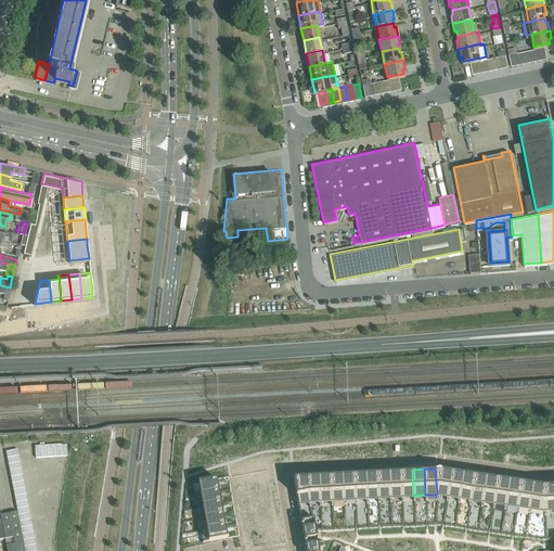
[(439,469),(435,469),(437,494),(446,495),(447,496),(450,470),(439,469)]
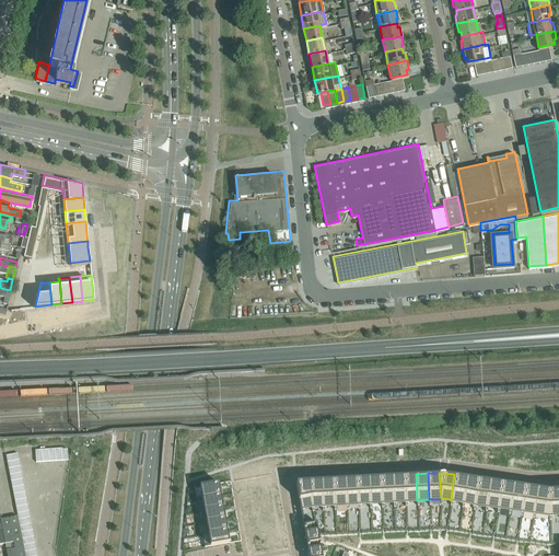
[(416,474),(404,475),(405,500),(406,500),(416,500),(417,500),(416,474)]
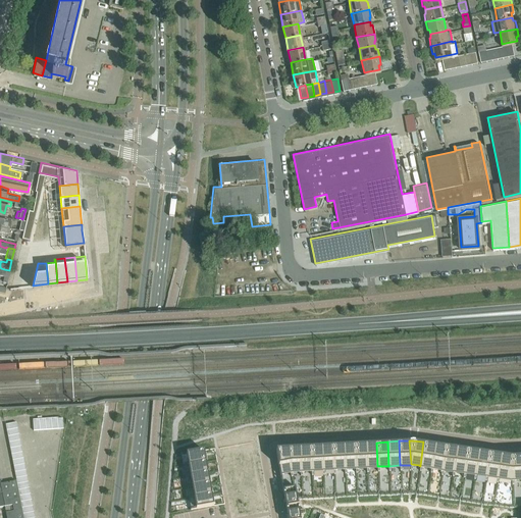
[(423,442),(420,466),(421,466),(429,467),(430,467),(434,444),(423,442)]
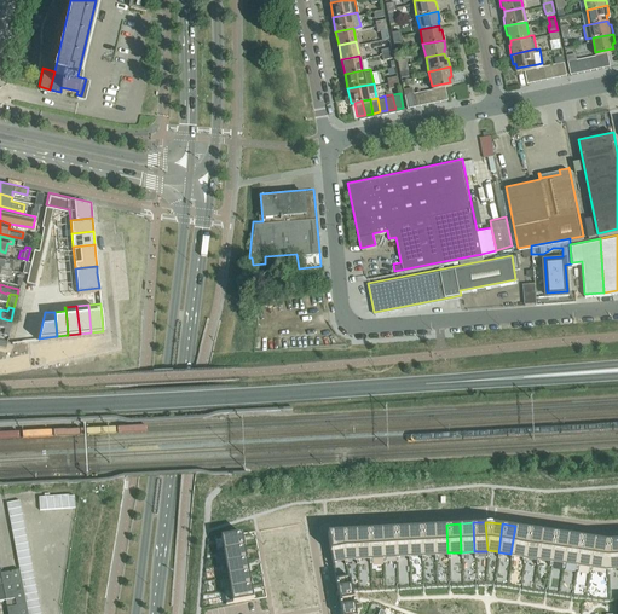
[(433,525),(420,526),(421,554),(422,554),(433,554),(434,554),(433,525)]
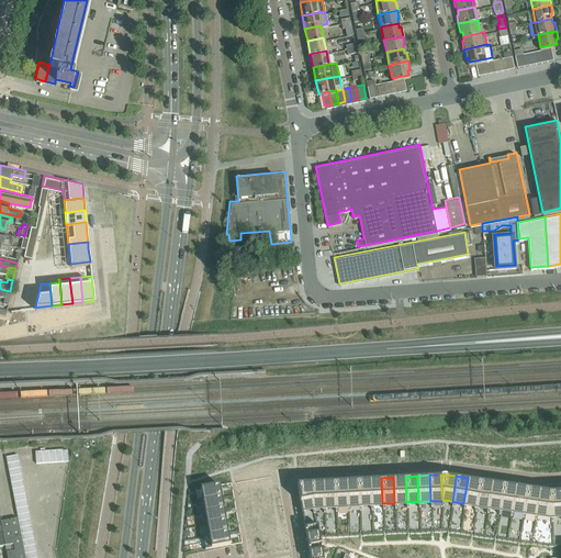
[(405,477),(393,477),(394,503),(395,503),(405,502),(406,502),(405,477)]
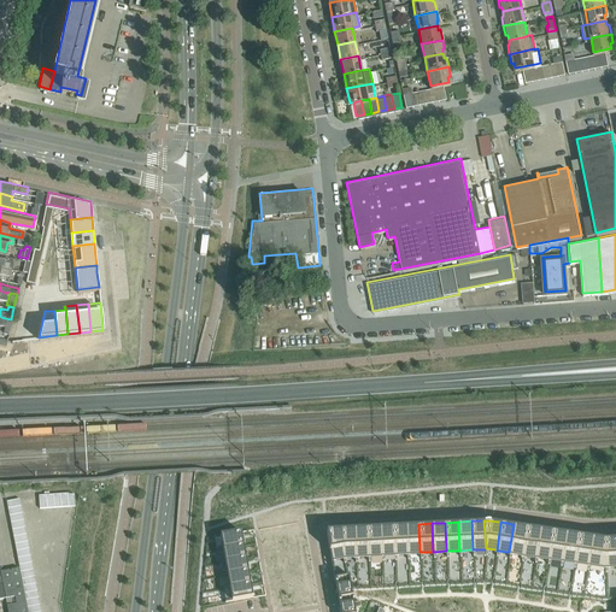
[(405,524),(392,525),(394,553),(396,553),(406,553),(405,524)]
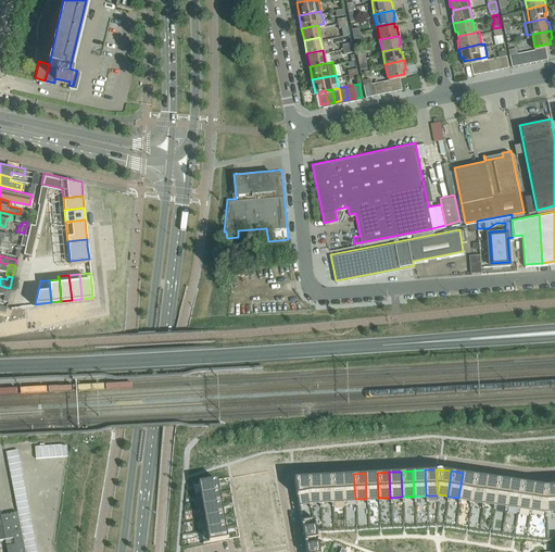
[(377,473),(365,473),(366,499),(367,499),(377,498),(378,498),(377,473)]
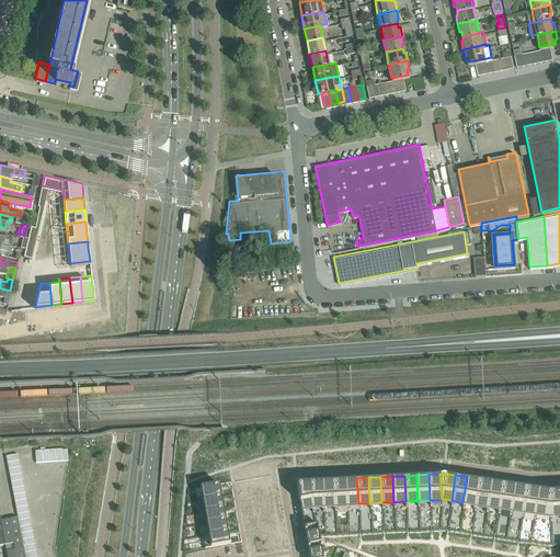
[(467,477),(463,502),(464,502),(473,504),(475,504),(478,478),(467,477)]
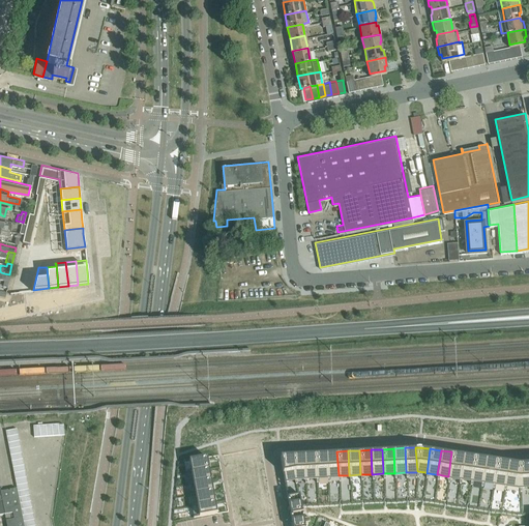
[(326,451),(315,453),(316,476),(317,476),(326,476),(327,476),(326,451)]
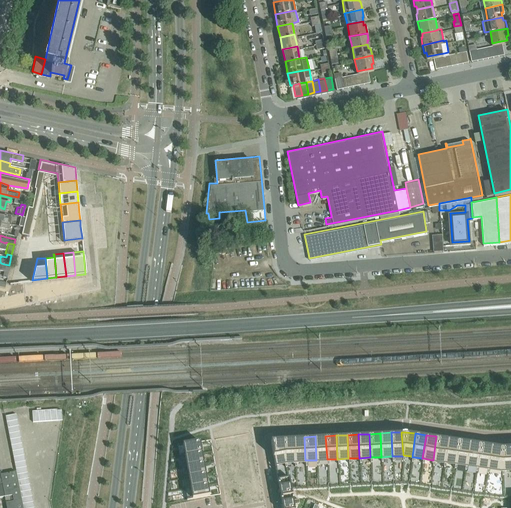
[(325,436),(315,436),(316,460),(317,460),(326,459),(327,459),(325,436)]
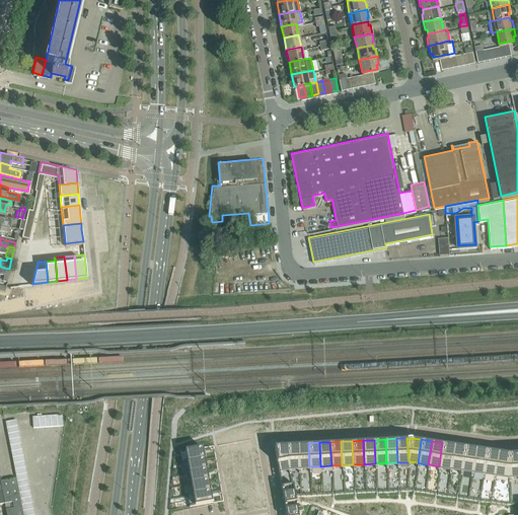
[(442,442),(439,466),(440,466),(449,467),(450,467),(453,444),(442,442)]
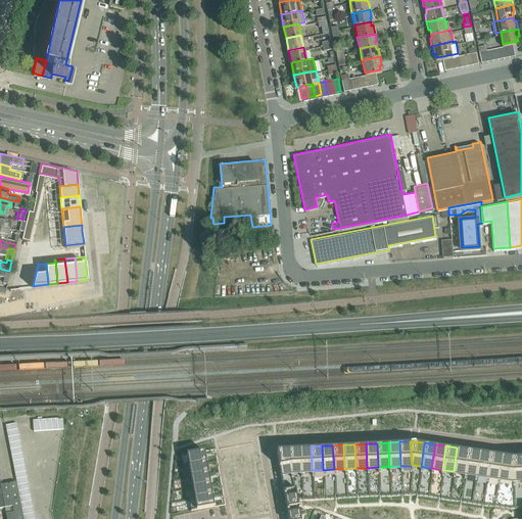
[(299,446),(287,447),(291,472),(291,471),(299,471),(300,471),(299,446)]
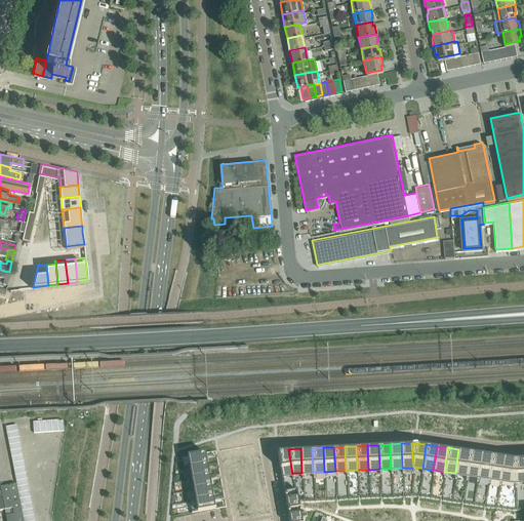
[(312,448),(300,448),(301,473),(303,473),(312,473),(313,472),(312,448)]
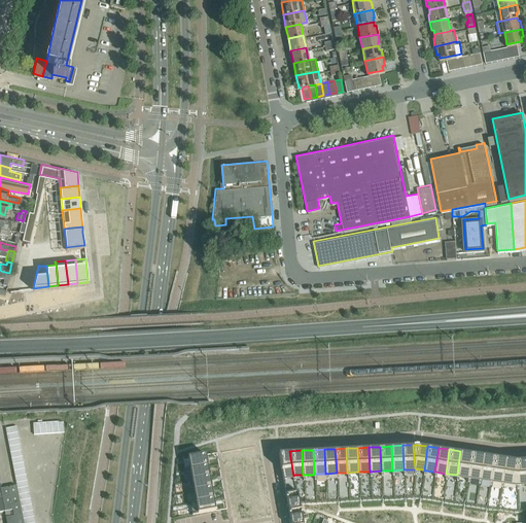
[(205,451),(181,455),(181,456),(182,456),(182,460),(188,459),(189,465),(207,462),(205,451)]
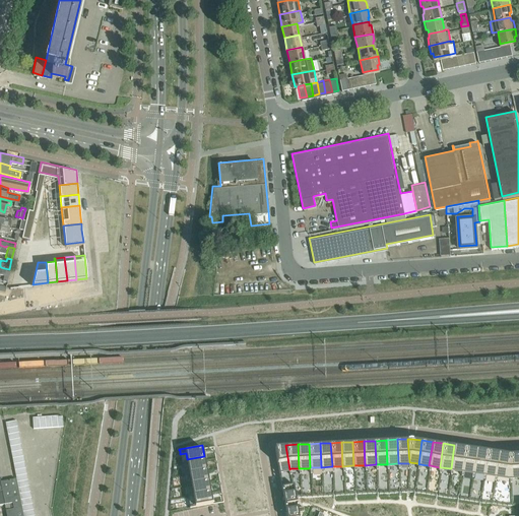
[(285,445),(274,446),(278,471),(288,469),(289,469),(285,445)]
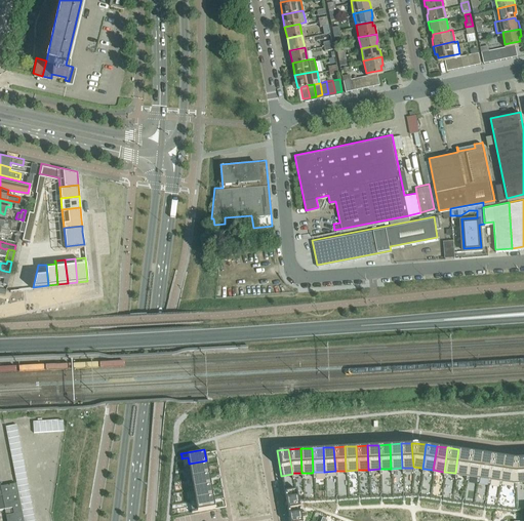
[(458,449),(455,473),(456,474),(465,475),(466,475),(470,451),(458,449)]
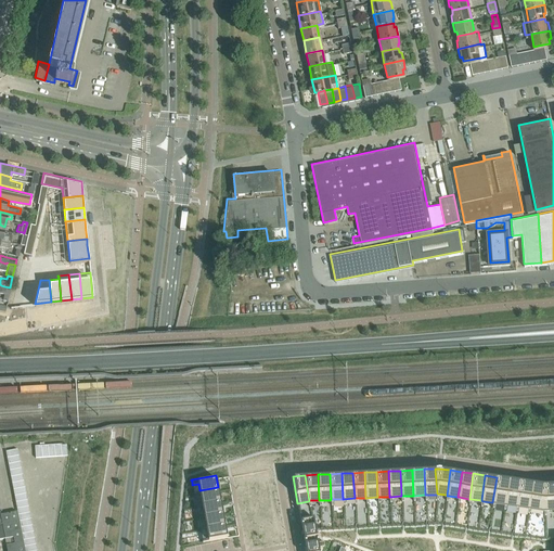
[(497,477),(492,502),(493,502),(503,503),(504,504),(507,478),(497,477)]
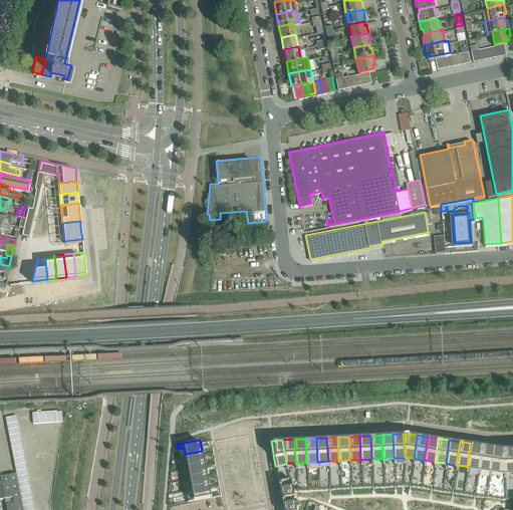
[(470,443),(467,467),(468,467),(477,468),(478,468),(481,445),(470,443)]
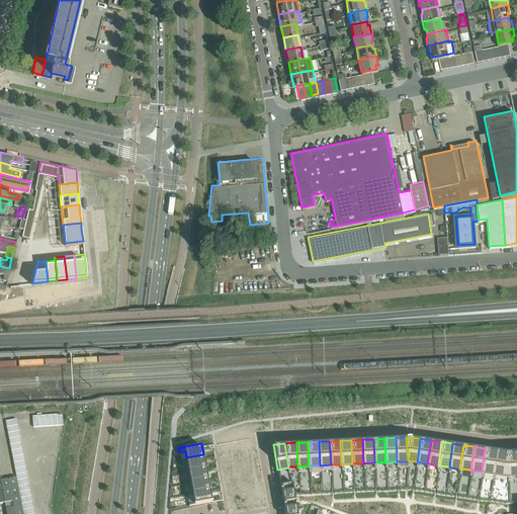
[(485,448),(482,472),(492,474),(493,474),(496,450),(485,448)]
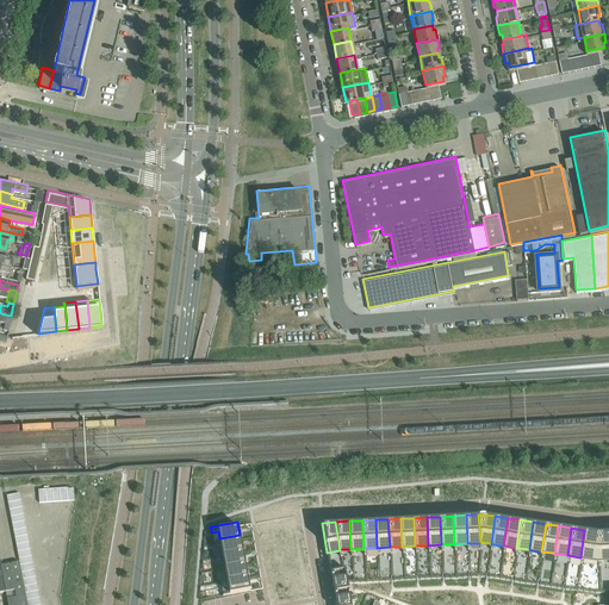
[(584,530),(580,557),(582,557),(596,560),(597,560),(598,560),(597,531),(584,530)]
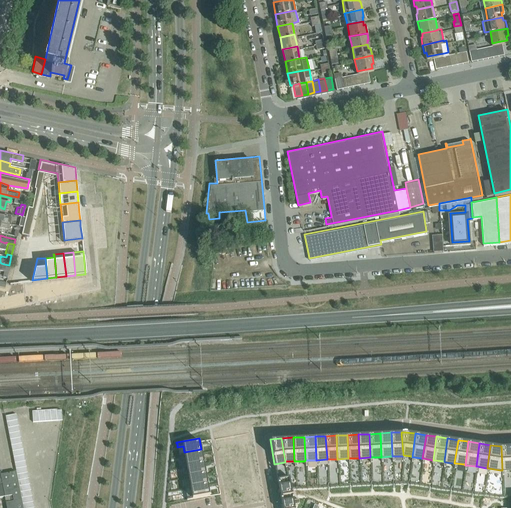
[(510,445),(501,446),(502,470),(510,469),(510,445)]
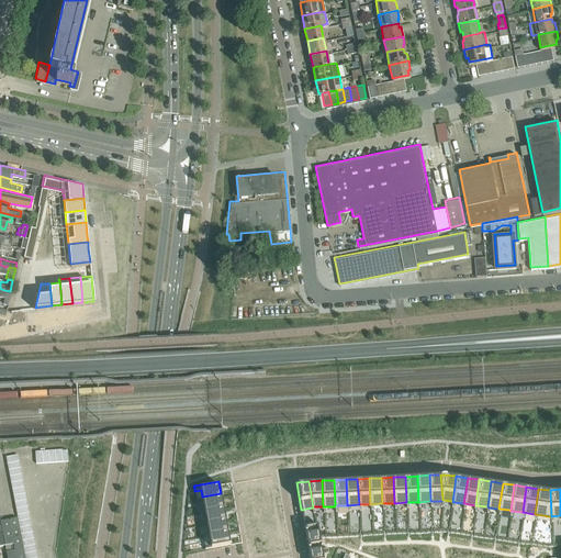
[(202,497),(195,498),(197,503),(202,502),(203,509),(223,505),(221,493),(202,497)]
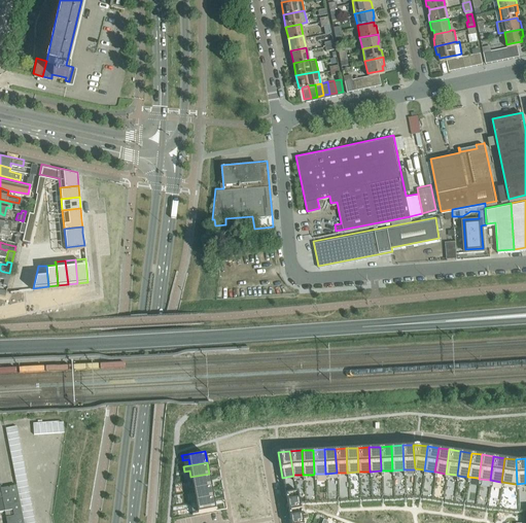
[(292,476),(282,478),(285,492),(296,490),(299,501),(415,495),(513,510),(522,510),(525,509),(525,483),(517,484),(516,484),(515,484),(502,482),(501,482),(500,482),(490,480),(489,480),(480,479),(479,479),(478,478),(468,477),(467,477),(466,477),(458,476),(457,475),(456,475),(447,474),(446,474),(445,474),(435,472),(434,472),(433,472),(425,471),(424,471),(423,469),(415,468),(414,469),(405,469),(404,469),(402,469),(393,471),(392,471),(391,471),(382,471),(381,471),(380,471),(371,472),(370,472),(369,472),(359,472),(358,472),(357,472),(348,473),(347,473),(338,473),(337,473),(336,473),(326,474),(325,474),(324,474),(315,474),(314,474),(313,475),(304,475),(303,475),(302,475),(293,475),(293,476),(292,476)]
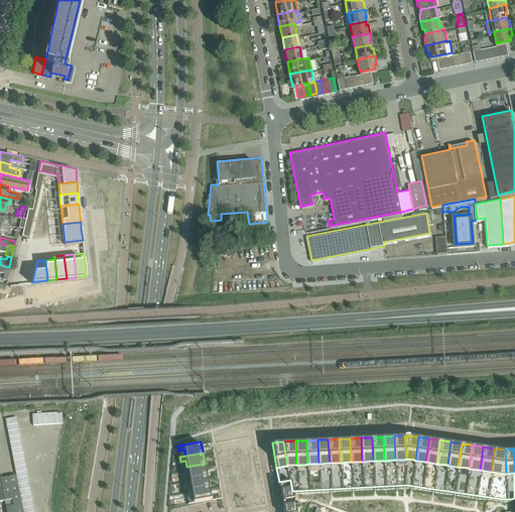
[(59,463),(58,477),(68,477),(68,464),(59,463)]
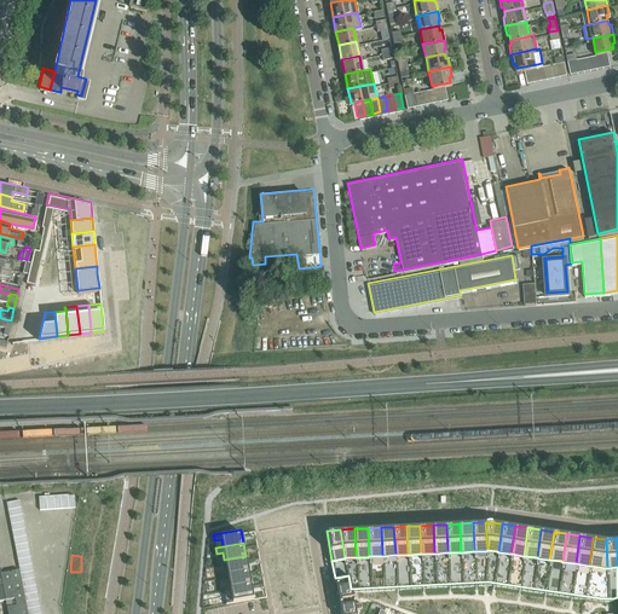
[(224,560),(218,561),(219,567),(225,566),(226,573),(248,569),(246,556),(224,560)]
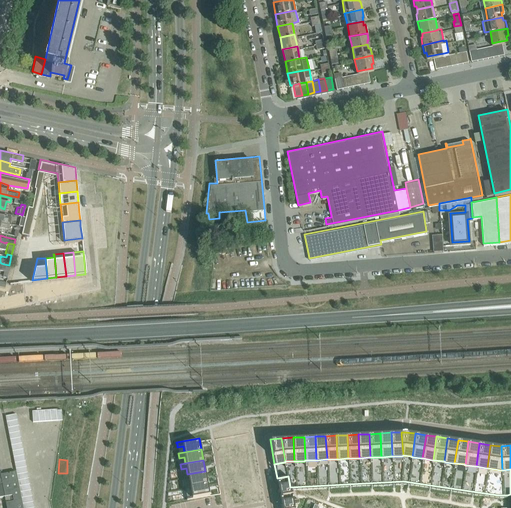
[(15,468),(0,471),(0,476),(3,493),(6,507),(22,507),(23,506),(21,500),(20,495),(19,489),(18,483),(17,481),(17,477),(16,471),(15,468)]
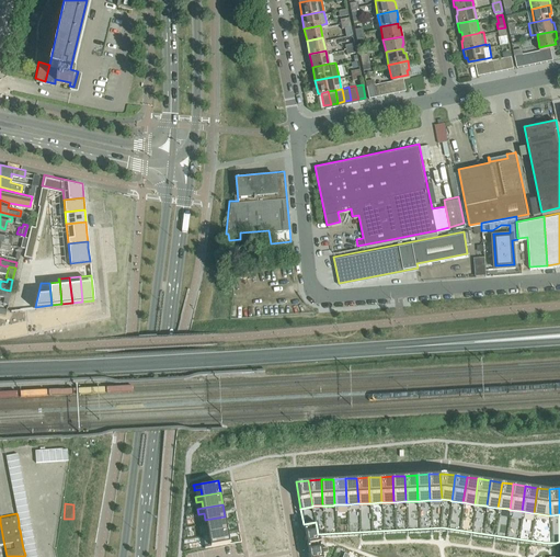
[(205,520),(200,521),(201,525),(206,524),(207,531),(226,527),(225,516),(205,520)]
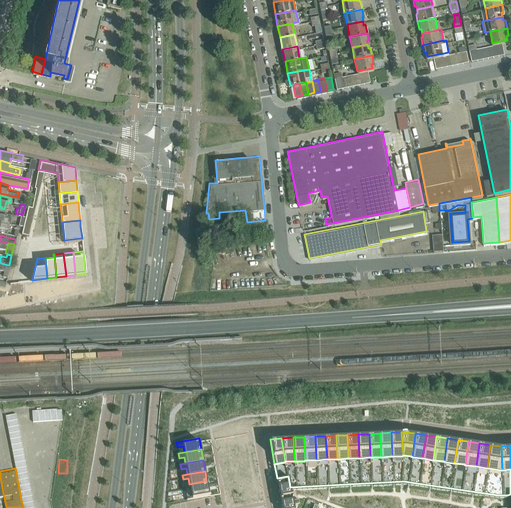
[(288,476),(277,478),(280,494),(291,492),(290,487),(288,476)]
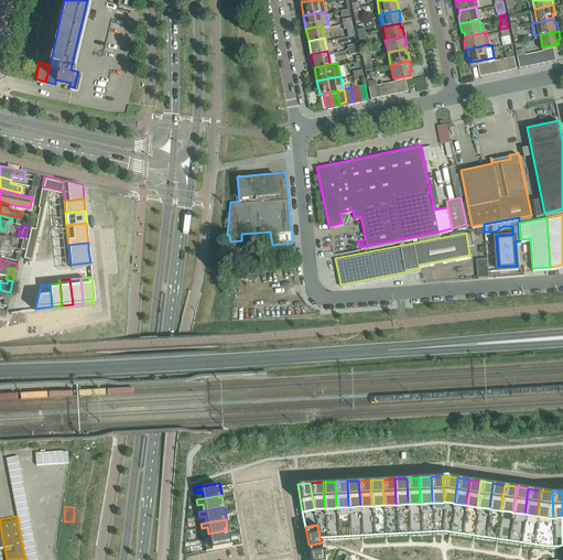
[(208,534),(203,535),(204,540),(209,539),(210,546),(205,547),(205,548),(210,547),(229,544),(227,530),(208,534)]
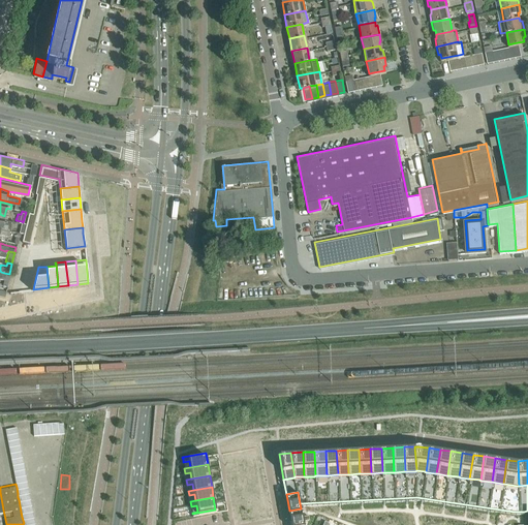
[(301,508),(289,511),(289,513),(289,516),(291,524),(299,524),(304,524),(302,514),(302,511),(301,508)]
